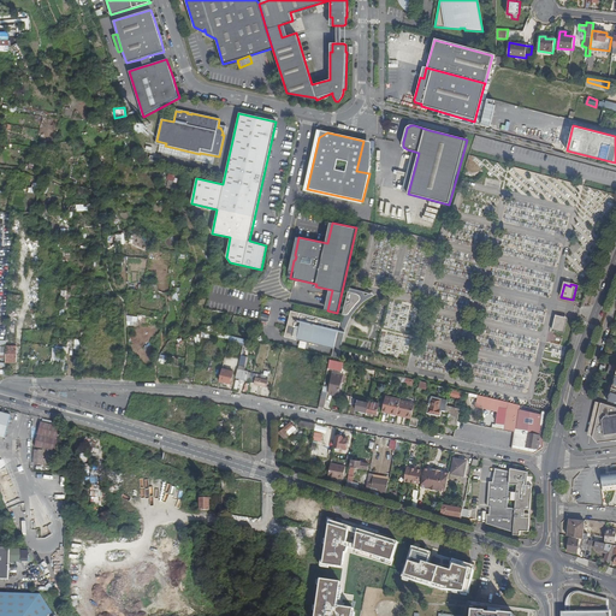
[(348,291),(343,314),(345,314),(347,314),(348,314),(348,313),(348,312),(350,309),(351,308),(353,307),(355,306),(356,303),(357,302),(359,301),(360,298),(360,297),(359,296),(359,295),(357,294),(348,291)]
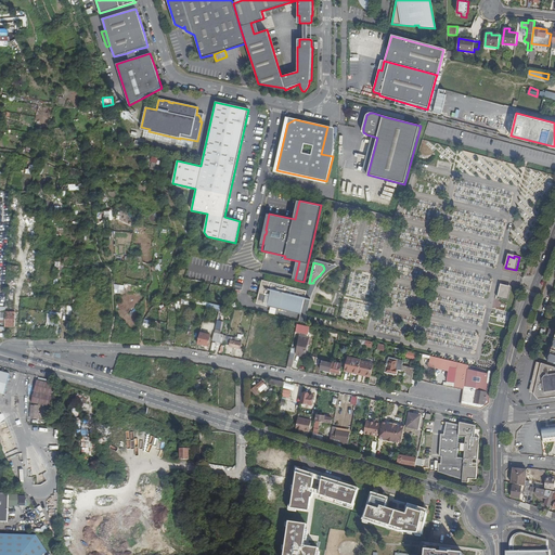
[(307,291),(261,280),(256,304),(301,314),(307,291)]
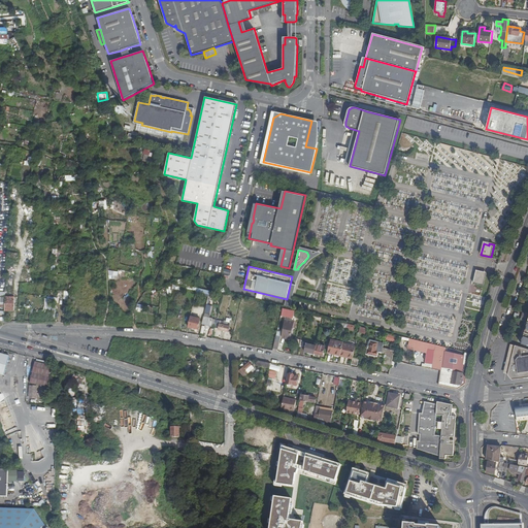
[(108,278),(118,279),(118,271),(109,270),(108,278)]
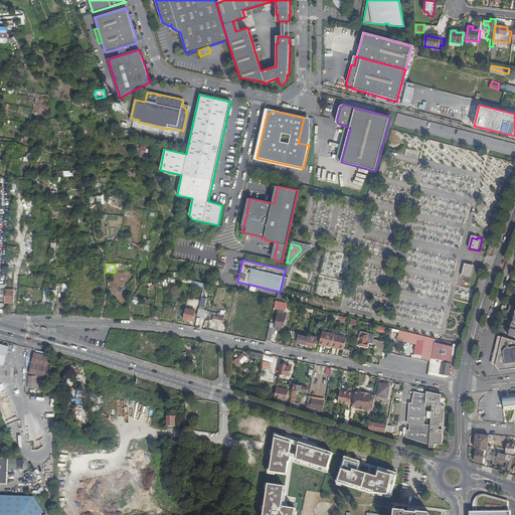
[(474,269),(465,267),(462,277),(472,279),(474,269)]
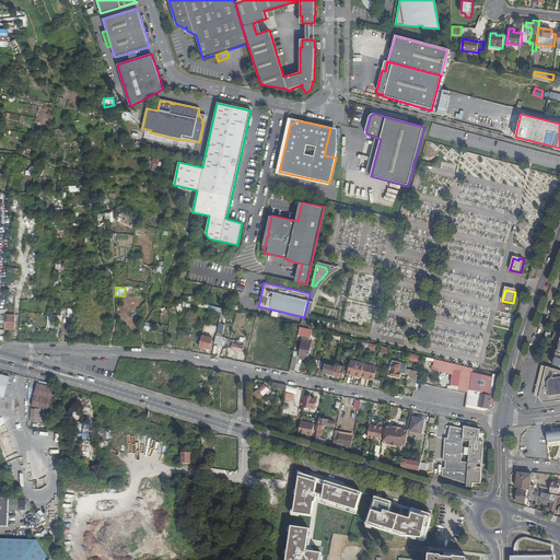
[(363,325),(366,306),(348,303),(347,312),(346,311),(345,317),(349,317),(348,322),(363,325)]
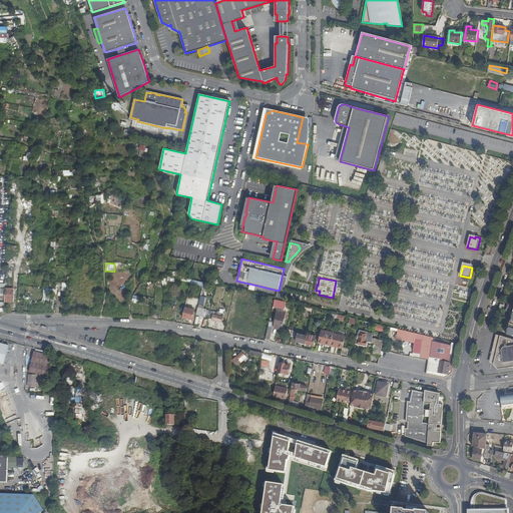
[(49,301),(50,294),(56,295),(57,290),(44,288),(43,300),(49,301)]
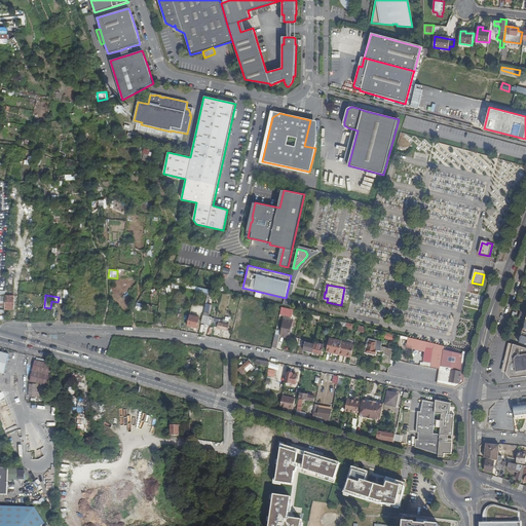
[(5,296),(5,310),(14,310),(14,297),(5,296)]
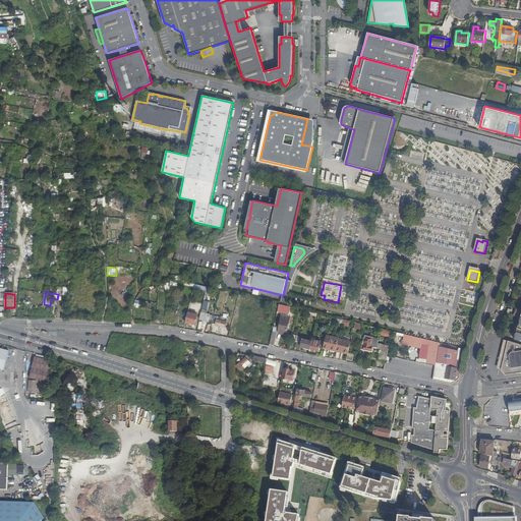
[(286,306),(279,305),(277,311),(284,313),(286,306)]
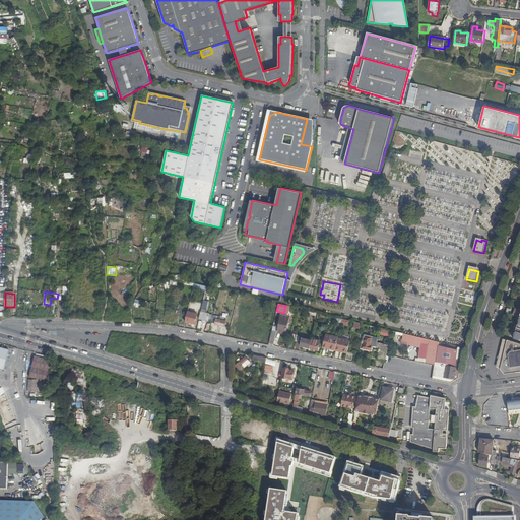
[(188,313),(185,322),(195,325),(197,315),(188,313)]
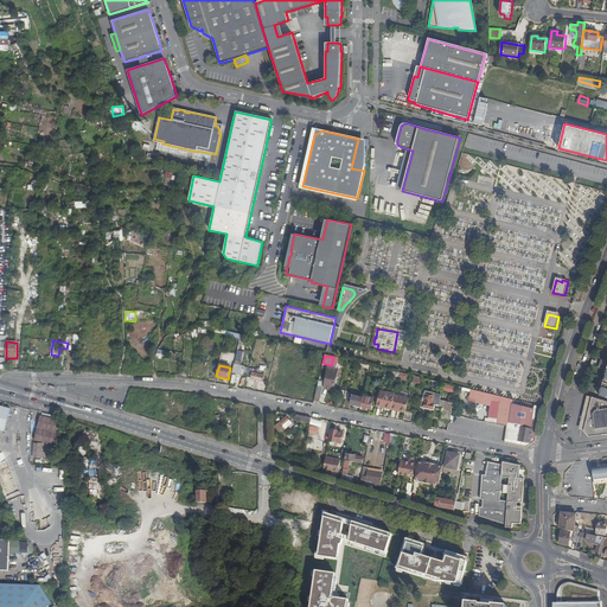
[(247,377),(249,369),(235,365),(232,372),(243,375),(242,377),(247,377)]
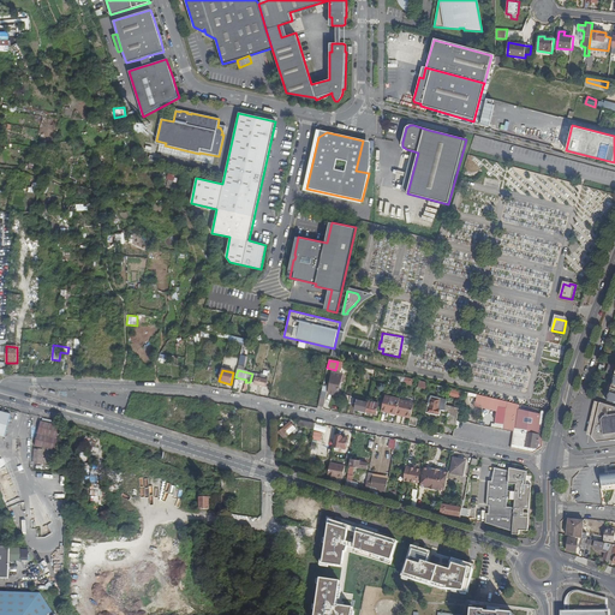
[(256,374),(252,374),(250,382),(254,383),(254,384),(266,387),(267,381),(261,378),(256,378),(256,375),(256,374)]
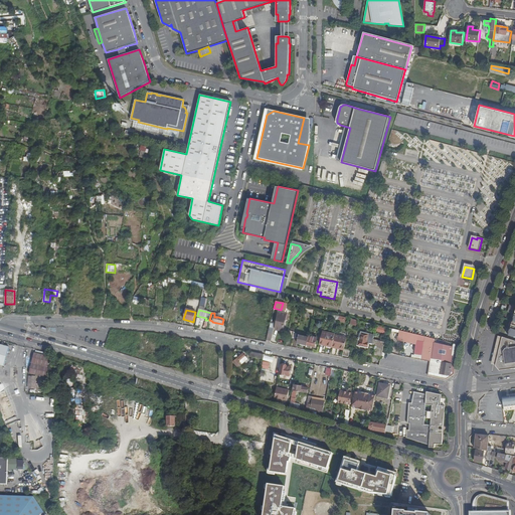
[(286,315),(279,313),(275,330),(283,332),(285,321),(287,321),(288,318),(286,317),(286,315)]
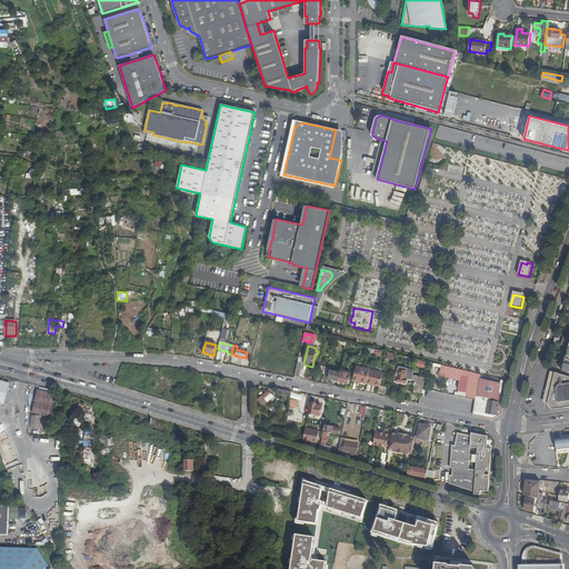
[(261,351),(258,365),(271,369),(276,355),(261,351)]
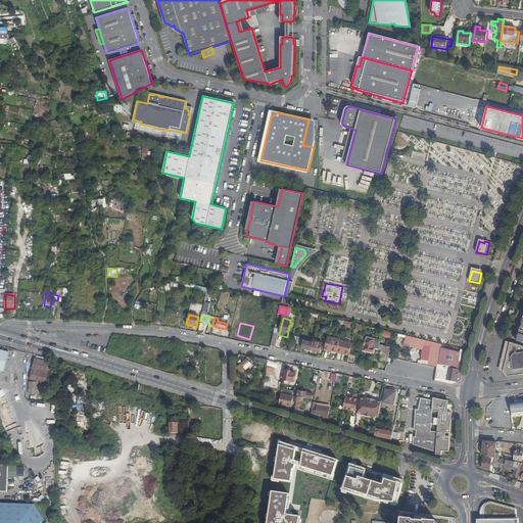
[(256,338),(267,338),(268,325),(257,324),(256,338)]
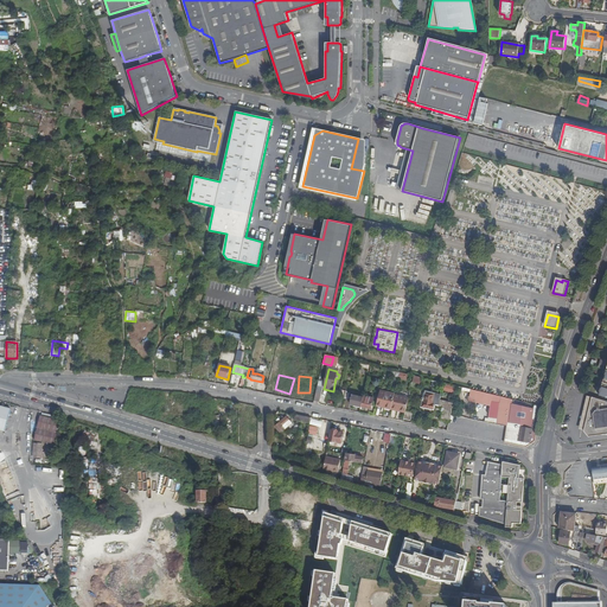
[(445,390),(455,394),(458,387),(446,384),(445,390)]
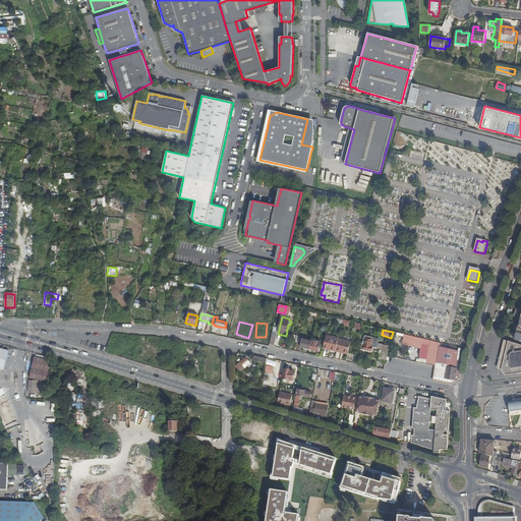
[(339,339),(327,336),(324,348),(329,349),(329,348),(336,350),(338,340),(339,339)]
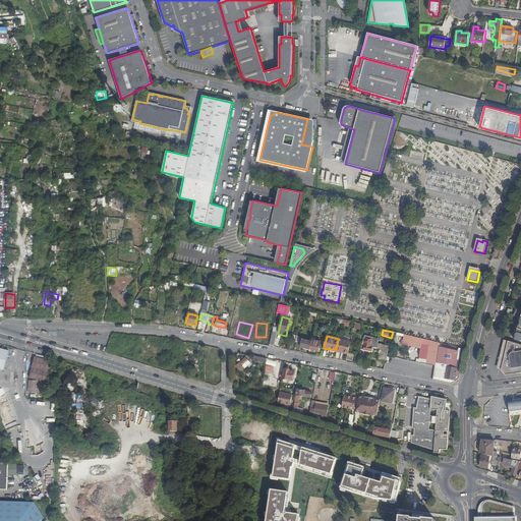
[(379,360),(386,362),(387,356),(389,346),(378,344),(379,340),(364,337),(363,342),(362,342),(361,344),(362,344),(361,350),(372,353),(373,348),(380,349),(379,354),(381,354),(379,360)]
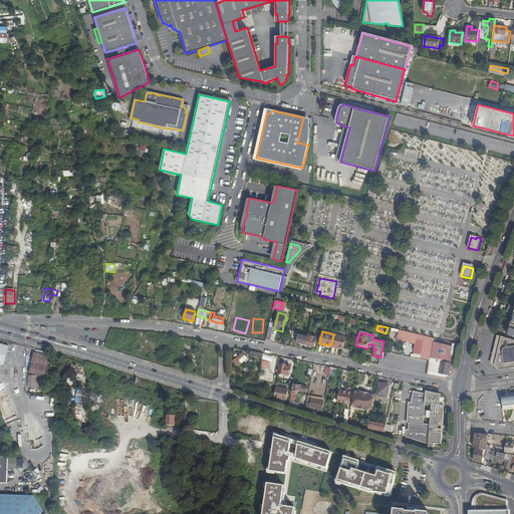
[(298,335),(296,342),(305,344),(307,337),(298,335)]
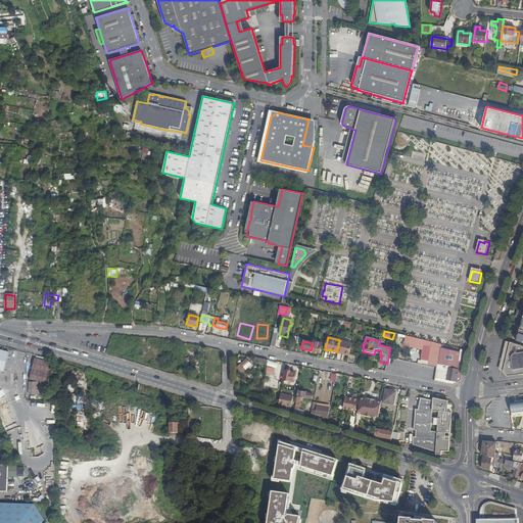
[(322,343),(314,341),(313,343),(311,350),(320,352),(322,343)]
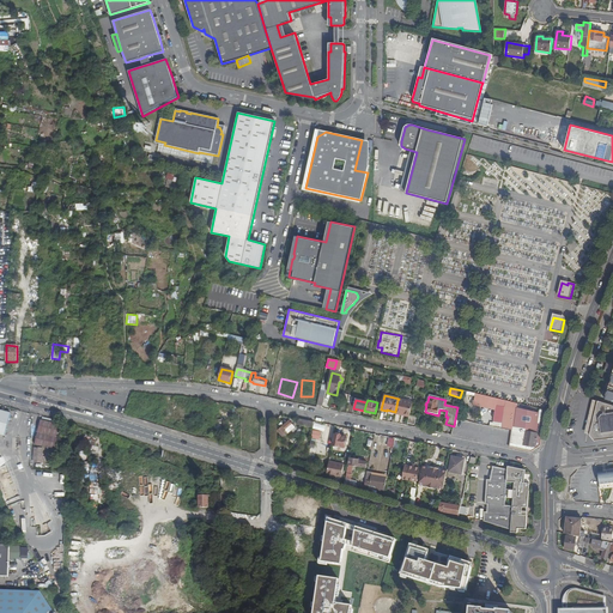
[(413,404),(398,400),(395,412),(395,413),(410,416),(413,404)]
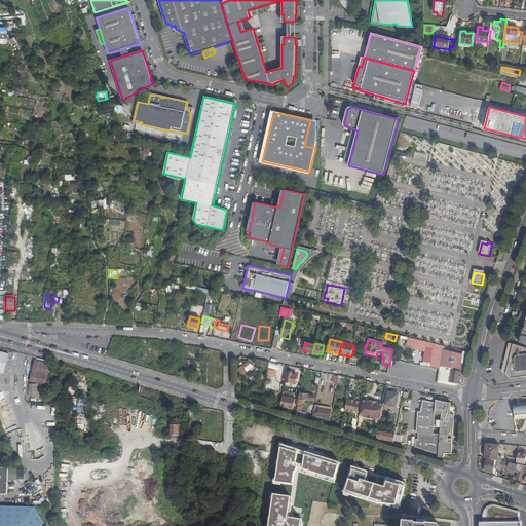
[(506,373),(514,345),(509,344),(501,372),(506,373)]
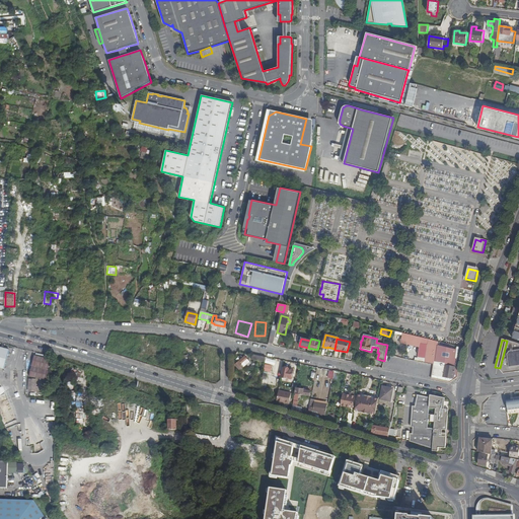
[(518,344),(507,340),(507,341),(500,368),(504,373),(518,371),(518,344)]
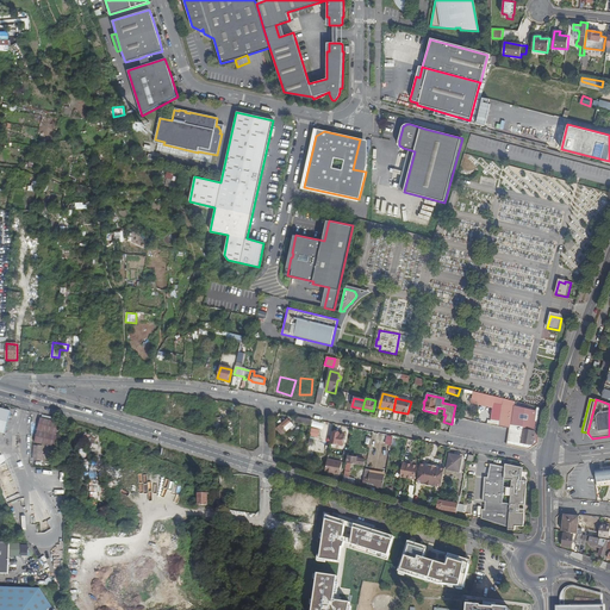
[(537,443),(540,433),(535,431),(527,430),(526,429),(526,428),(511,425),(516,403),(506,400),(503,422),(492,421),(491,425),(510,429),(508,446),(529,449),(529,448),(530,444),(533,446),(534,443),(536,444),(537,443)]
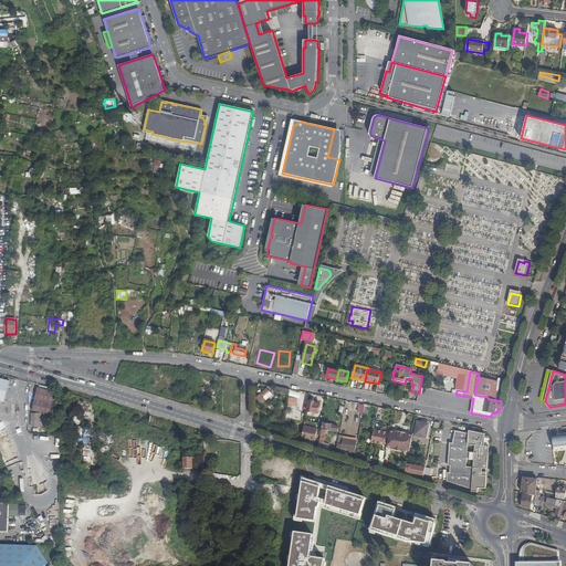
[(498,386),(499,378),(479,374),(474,395),(488,397),(488,398),(489,399),(496,400),(498,391),(496,391),(498,386)]
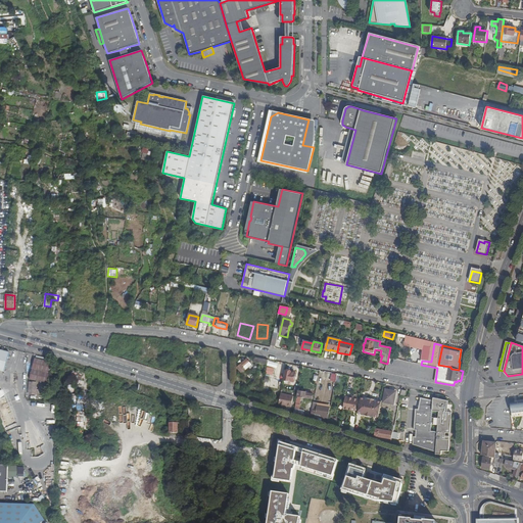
[(0,371),(5,372),(9,354),(0,351),(0,371)]
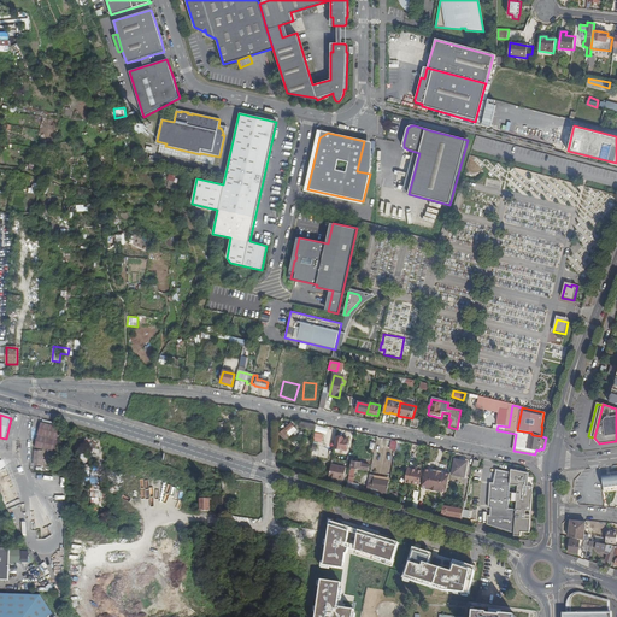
[(35,450),(58,454),(64,429),(41,424),(35,450)]
